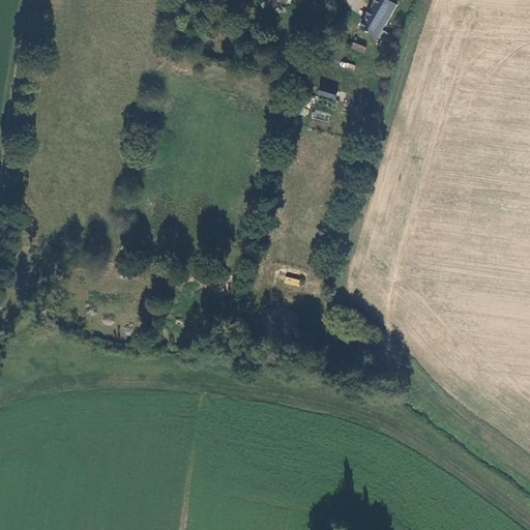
[(377,36),(386,39),(389,32),(384,30),(396,4),(387,0),(377,0),(362,29),(377,36)]
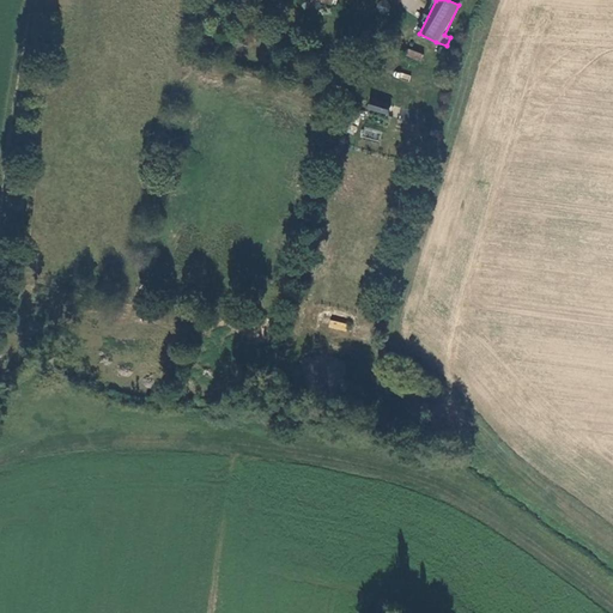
[(431,54),(436,42),(419,34),(412,47),(431,54)]
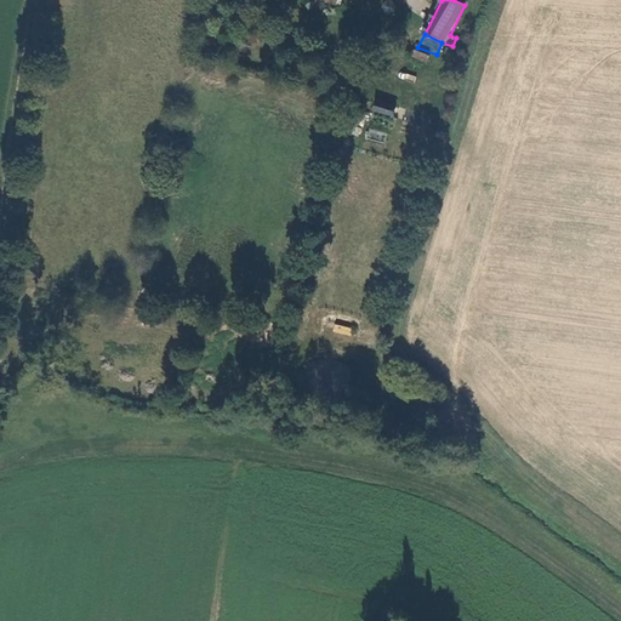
[(428,56),(415,51),(412,58),(426,62),(428,56)]
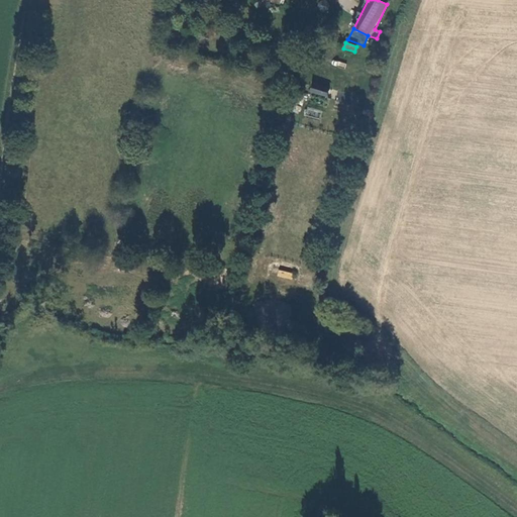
[(309,91),(325,97),(331,81),(314,75),(309,91)]
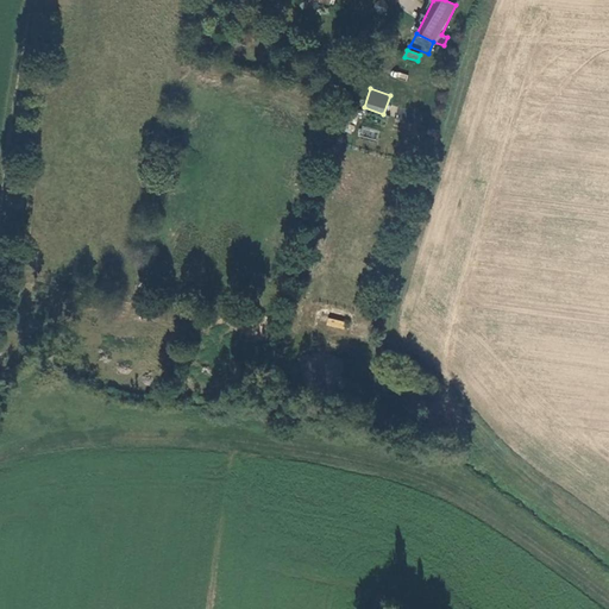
[(376,139),(378,130),(360,126),(359,136),(376,139)]
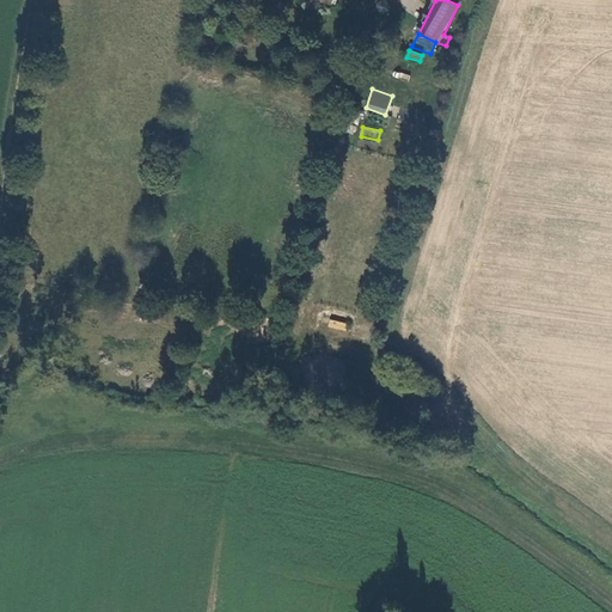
[(329,319),(328,328),(346,330),(347,322),(329,319)]
